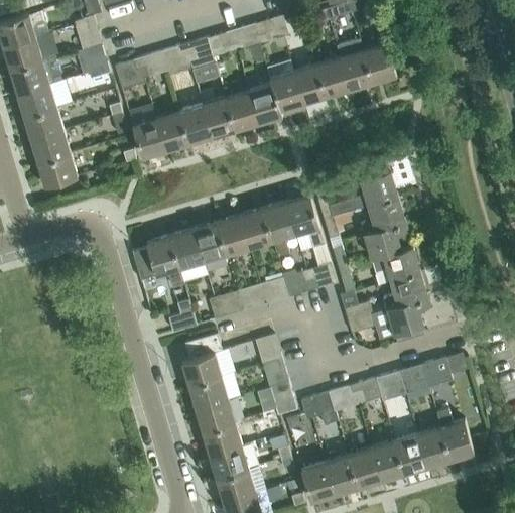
[(0,15),(19,9),(15,0),(11,0),(0,3),(0,15)]
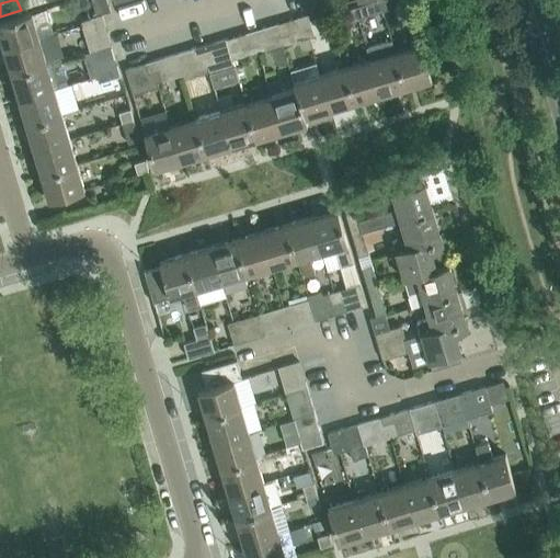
[(46,2),(45,0),(16,0),(21,10),(46,2)]
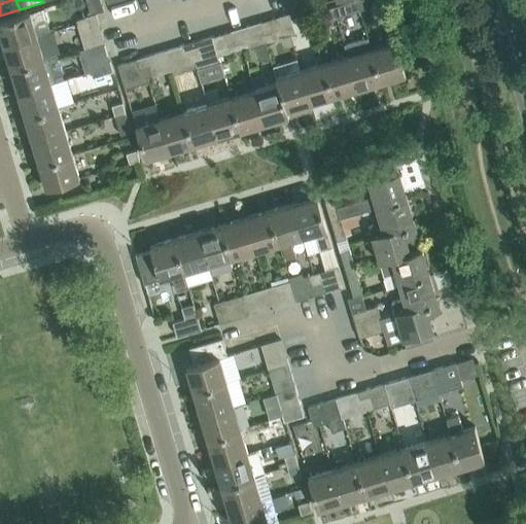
[(94,14),(102,12),(100,6),(98,0),(84,0),(88,10),(72,14),(74,22),(95,15),(94,14)]
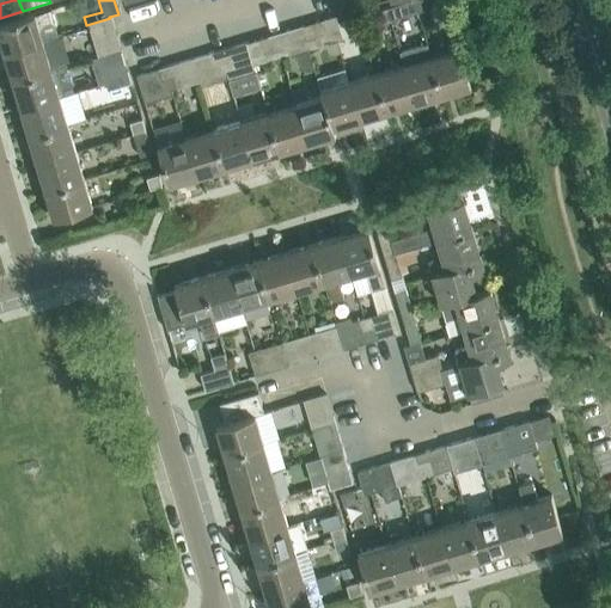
[(323,0),(324,4),(325,4),(328,13),(340,10),(344,4),(343,0),(323,0)]
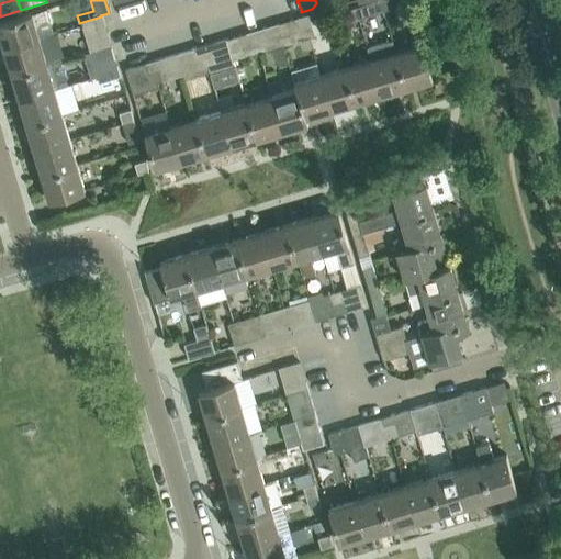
[(379,2),(355,10),(358,21),(382,13),(379,2)]
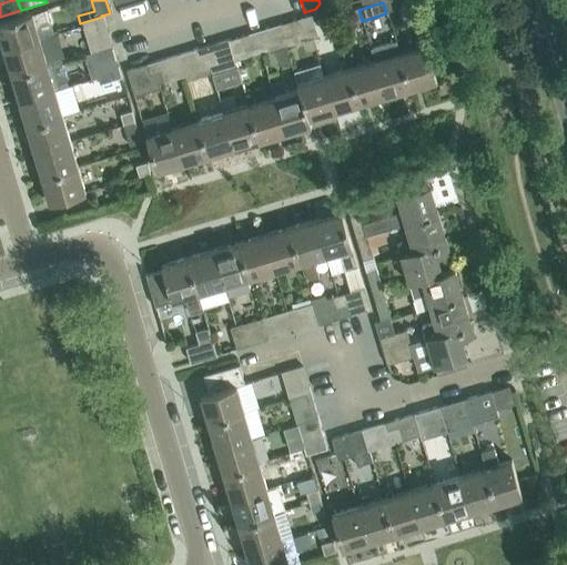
[(362,21),(358,10),(346,13),(351,24),(362,21)]
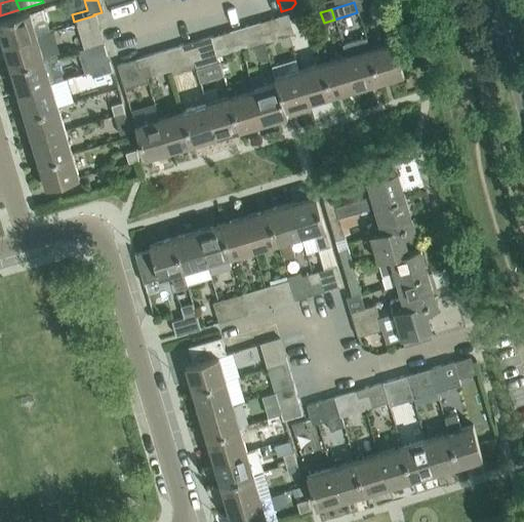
[(36,38),(29,13),(0,22),(0,40),(2,48),(36,38)]
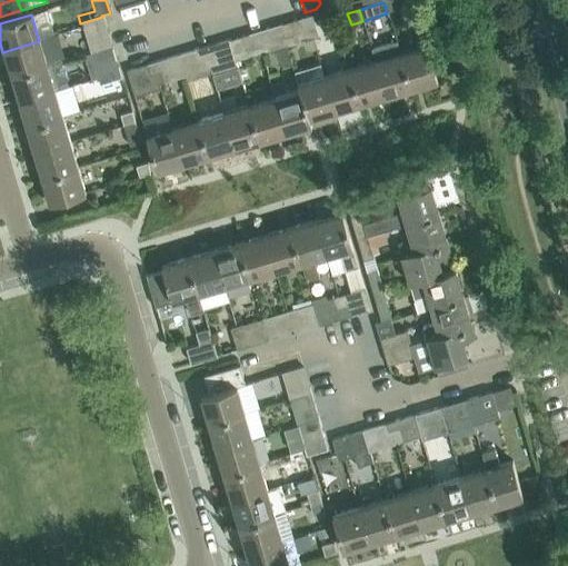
[(102,17),(91,20),(93,31),(83,35),(89,53),(111,47),(102,17)]
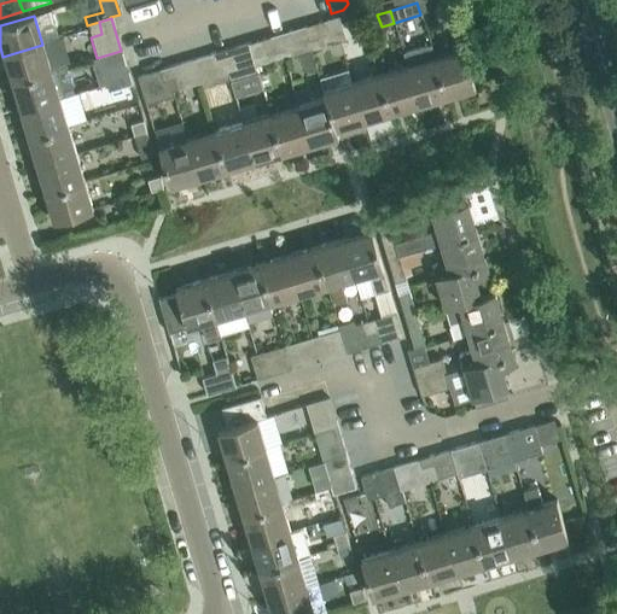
[(338,18),(325,22),(329,34),(341,30),(338,18)]
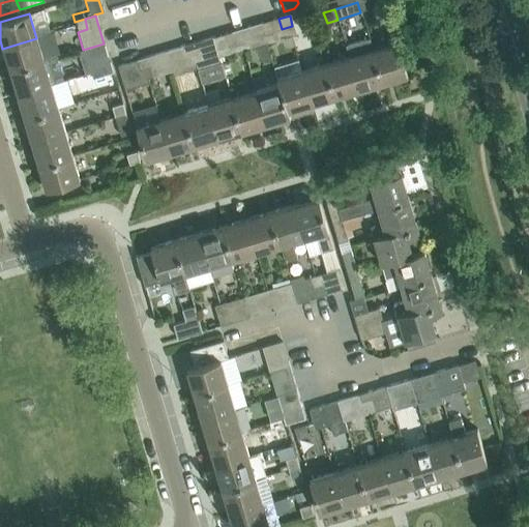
[(87,29),(85,19),(75,22),(78,32),(87,29)]
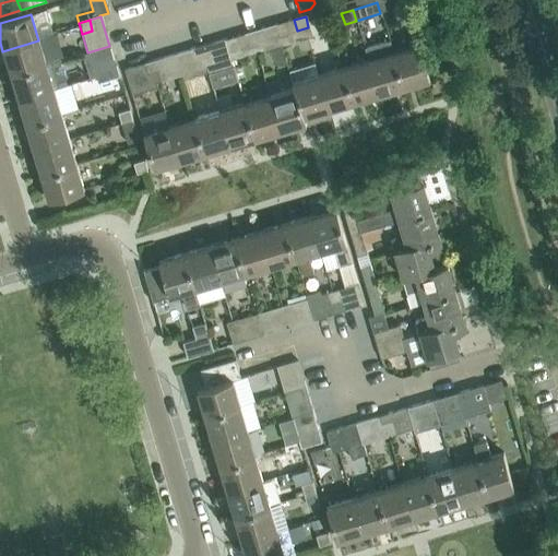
[(311,38),(308,27),(297,31),(294,20),(274,25),(281,47),(311,38)]
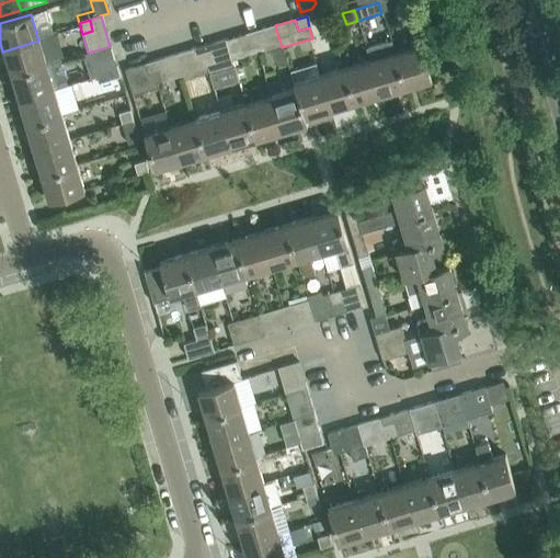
[(282,47),(275,25),(246,35),(248,45),(260,42),(263,53),(282,47)]
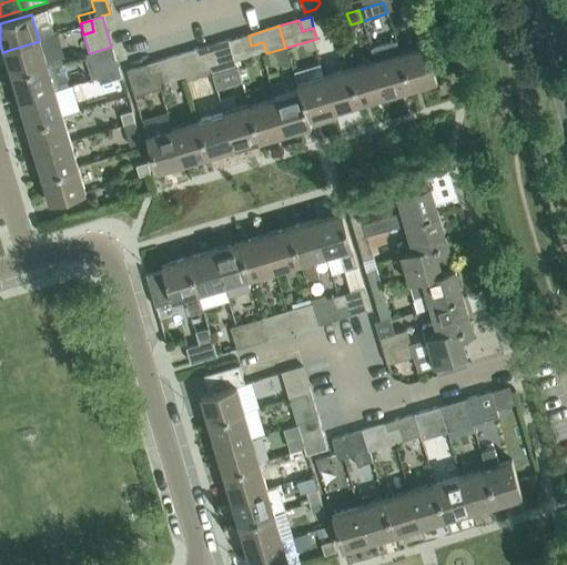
[(46,66),(39,41),(2,52),(10,77),(46,66)]
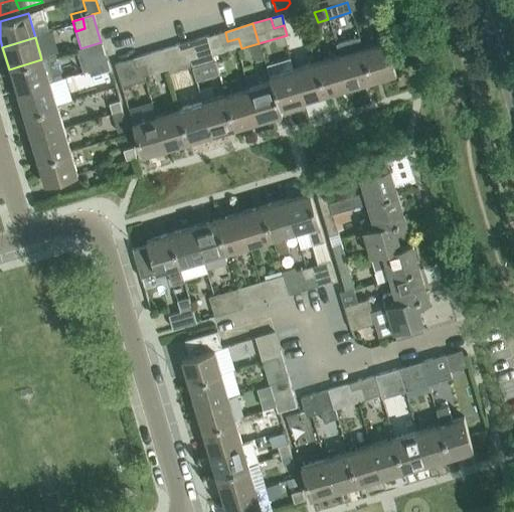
[(207,37),(178,46),(181,55),(192,52),(195,62),(189,64),(190,67),(191,68),(191,70),(215,63),(213,57),(207,37)]
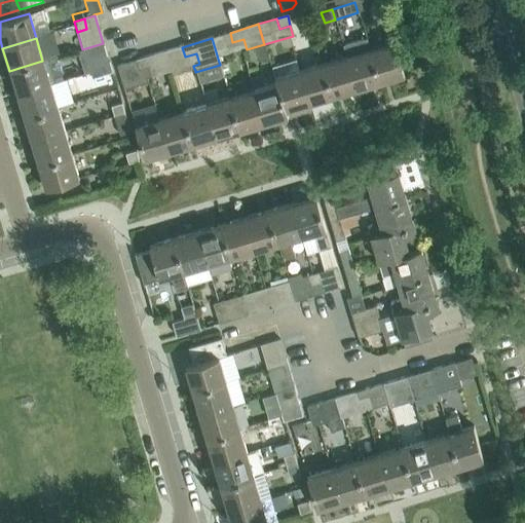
[(247,49),(244,39),(232,42),(235,52),(247,49)]
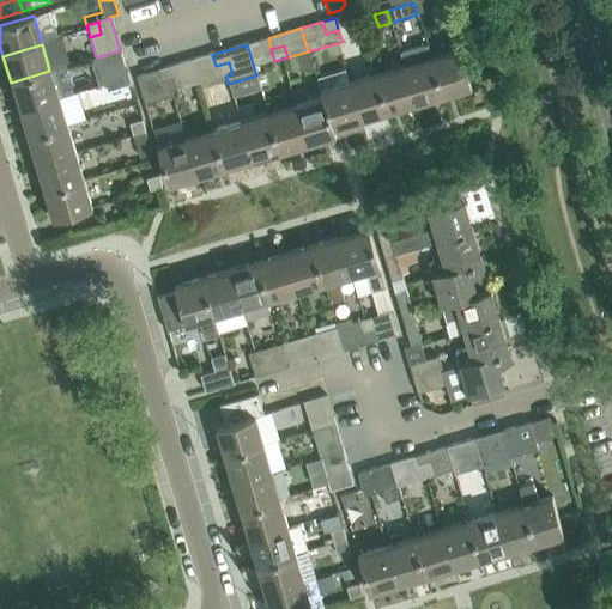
[(126,73),(120,50),(96,58),(107,92),(117,89),(114,77),(126,73)]
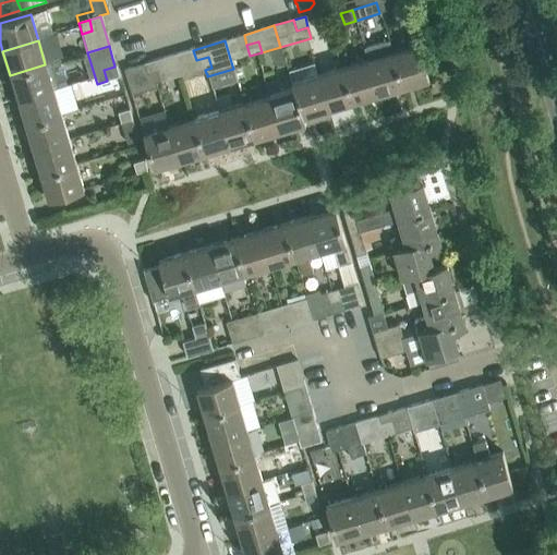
[(427,81),(418,46),(392,53),(402,88),(427,81)]
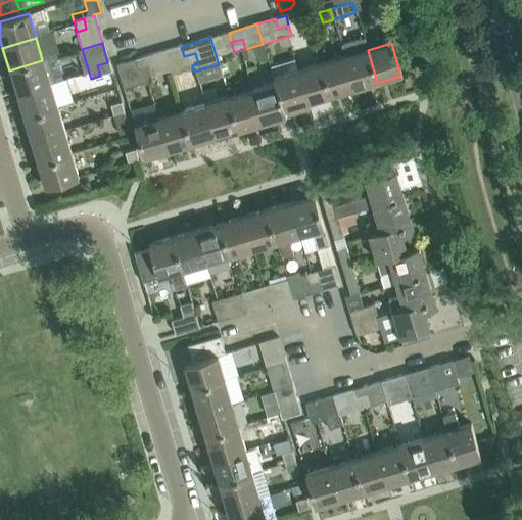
[(181,47),(164,52),(171,75),(193,68),(192,65),(198,63),(195,53),(184,56),(181,47)]
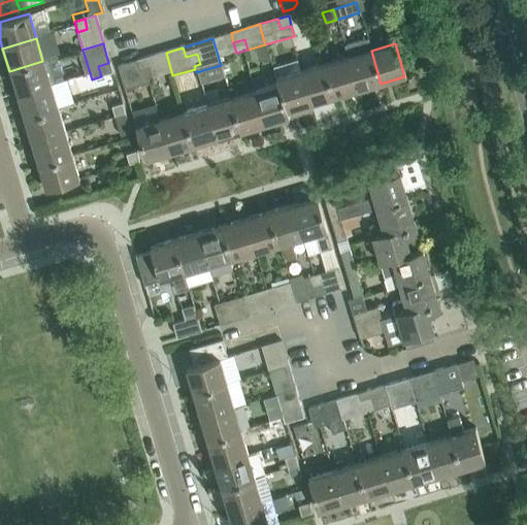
[(381,84),(371,51),(348,58),(357,91),(381,84)]
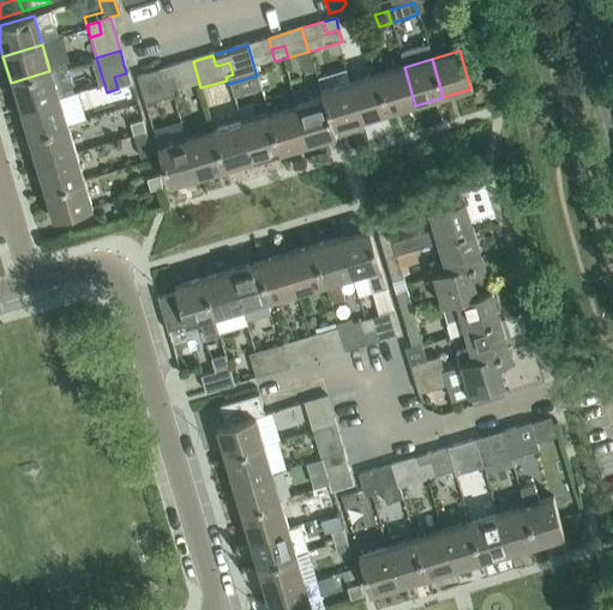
[(169,67),(157,71),(161,83),(173,79),(169,67)]
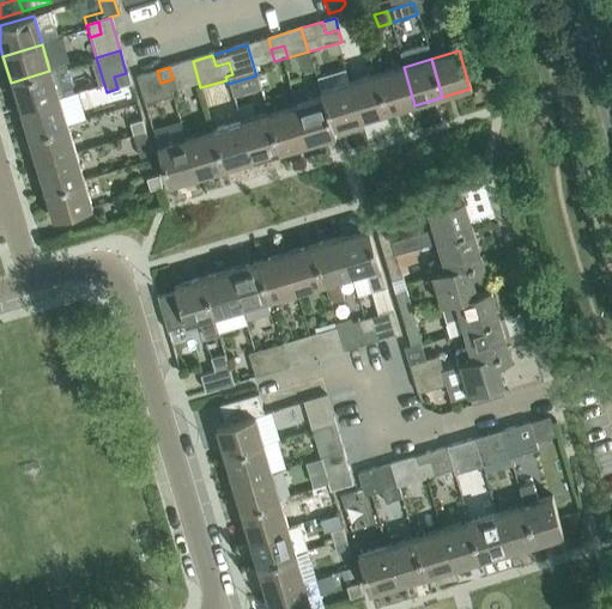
[(414,105),(404,67),(376,75),(387,114),(414,105)]
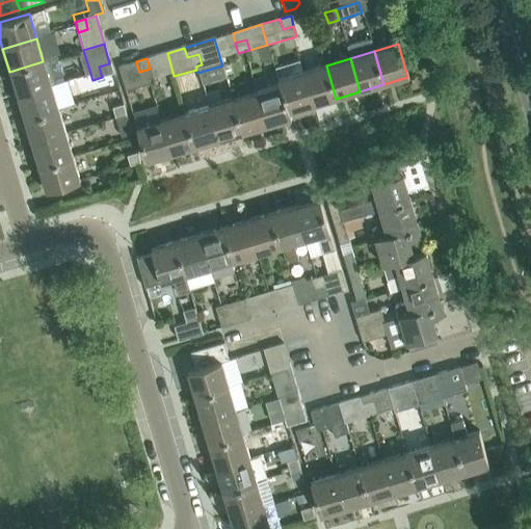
[(50,85),(43,61),(9,72),(17,96),(50,85)]
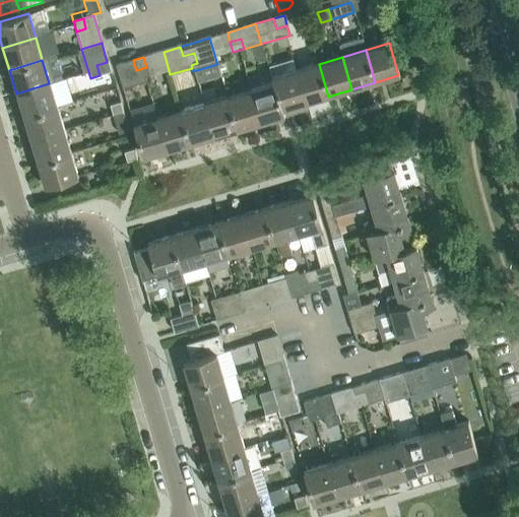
[(149,77),(146,67),(136,70),(133,60),(115,66),(121,85),(149,77)]
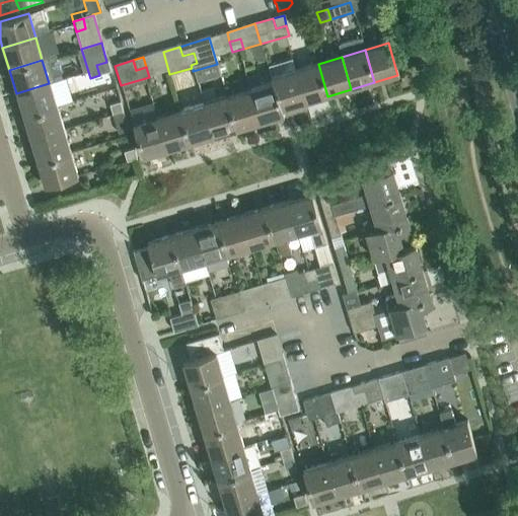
[(109,72),(106,62),(96,65),(99,75),(109,72)]
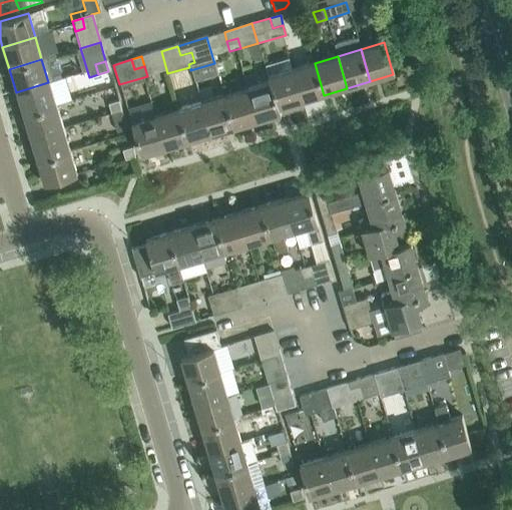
[(324,95),(315,63),(292,70),(301,102),(324,95)]
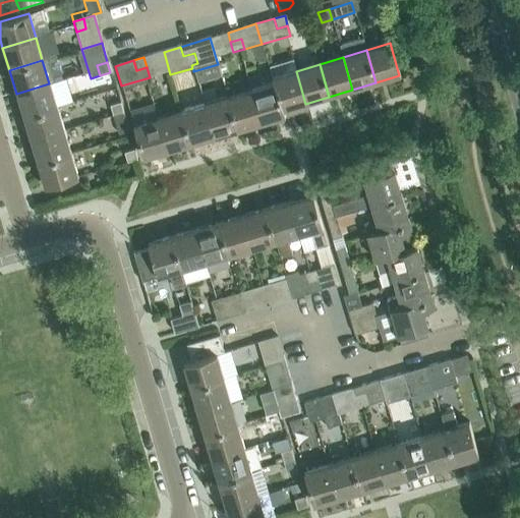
[(305,104),(296,71),(272,78),(274,83),(275,83),(284,117),(307,110),(305,104)]
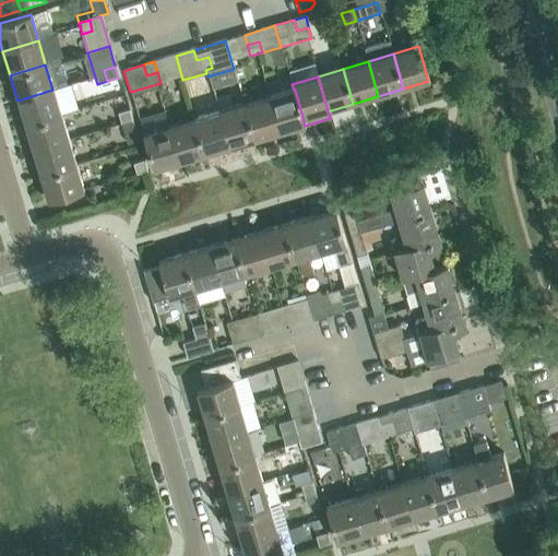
[(60,115),(52,90),(18,101),(25,127),(60,115)]
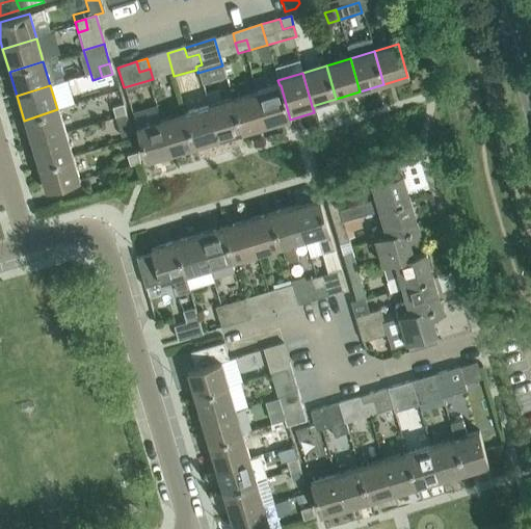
[(281,85),(280,85),(257,93),(266,126),(290,120),(281,85)]
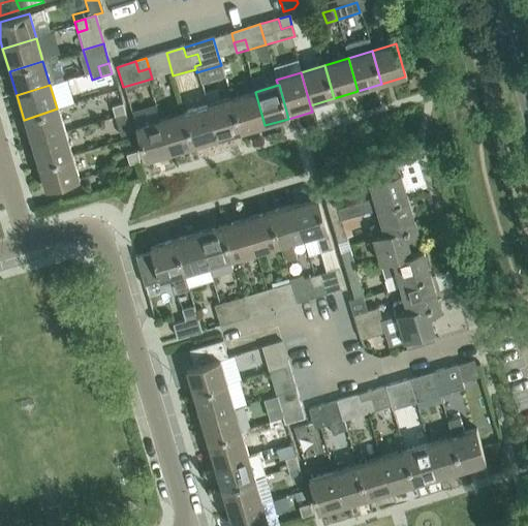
[(265,125),(255,92),(231,99),(242,132),(265,125)]
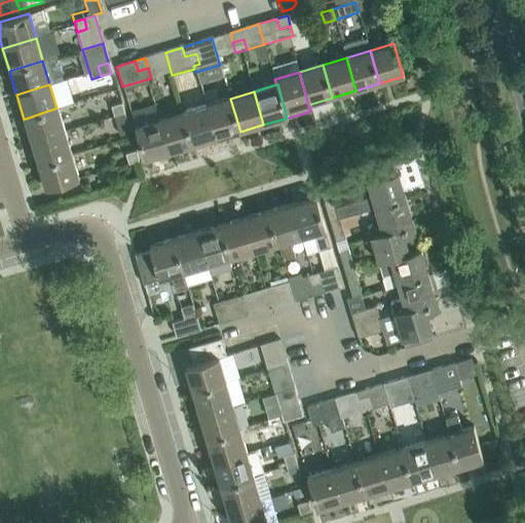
[(240,132),(230,99),(217,103),(214,92),(202,96),(205,106),(216,139),(240,132)]
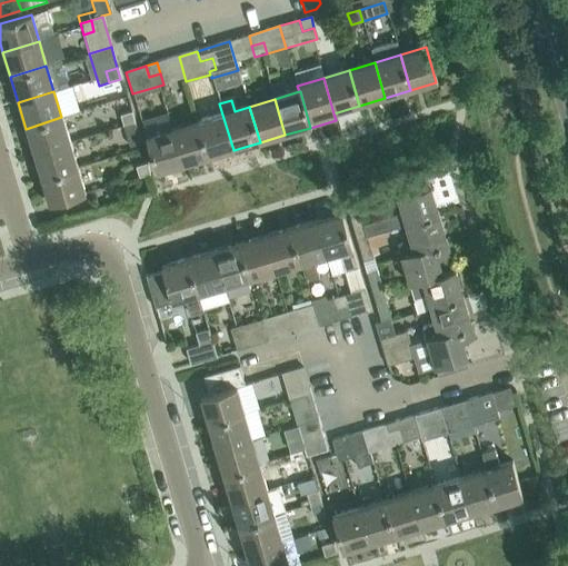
[(119,117),(122,128),(135,123),(131,113),(119,117)]
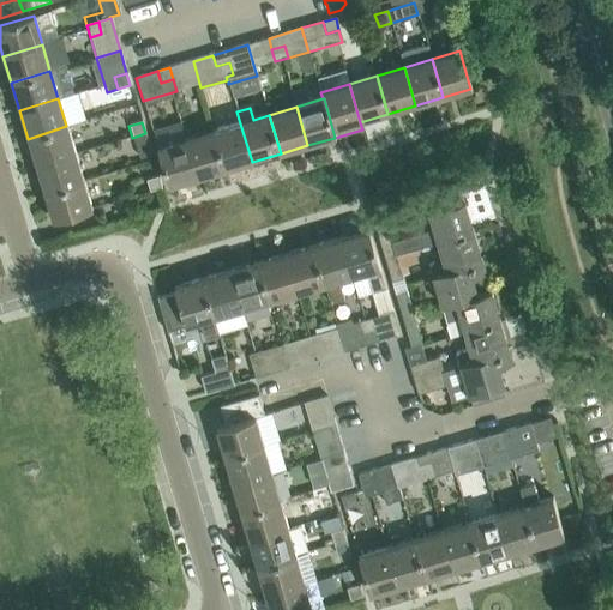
[(252,162),(240,124),(214,132),(224,170),(252,162)]
